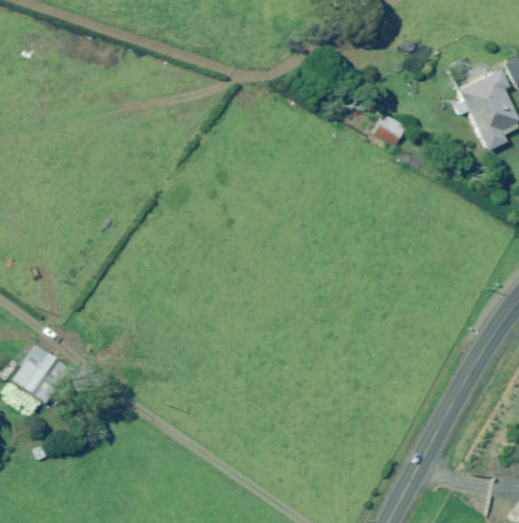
[(416,61),(433,52),(428,43),(411,53),(416,61)]
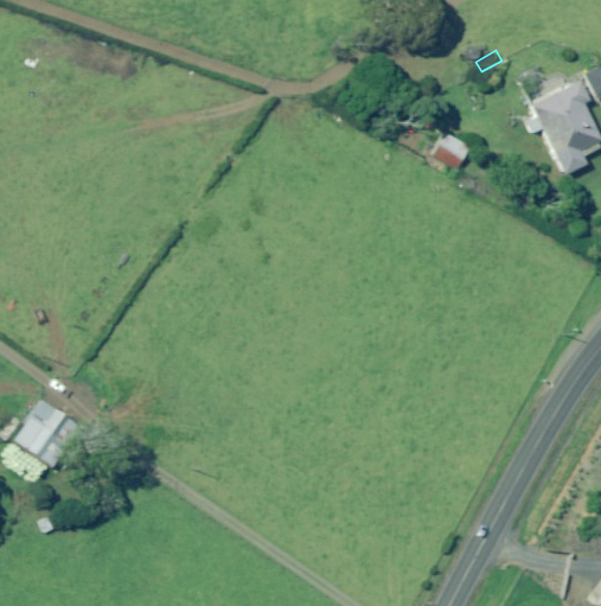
[(600,64),(593,68),(586,72),(599,97),(600,96),(600,64)]
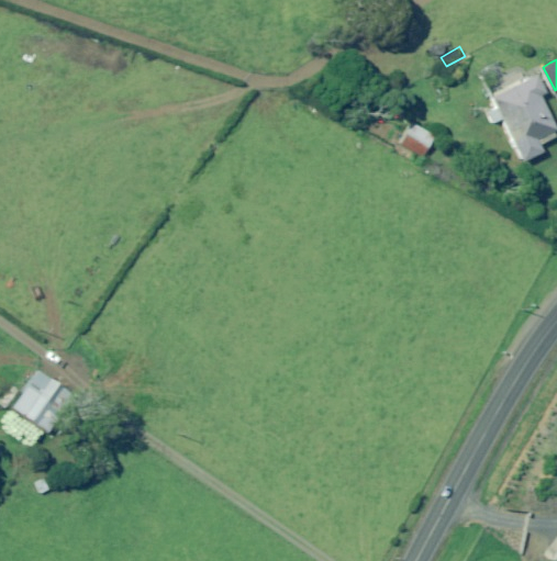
[(556,125),(543,99),(541,94),(546,91),(537,74),(528,78),(503,91),(500,83),(492,88),(496,94),(492,97),(498,108),(492,110),(490,111),(496,122),(503,118),(525,160),(544,150),(541,144),(556,136),(556,131),(556,125)]
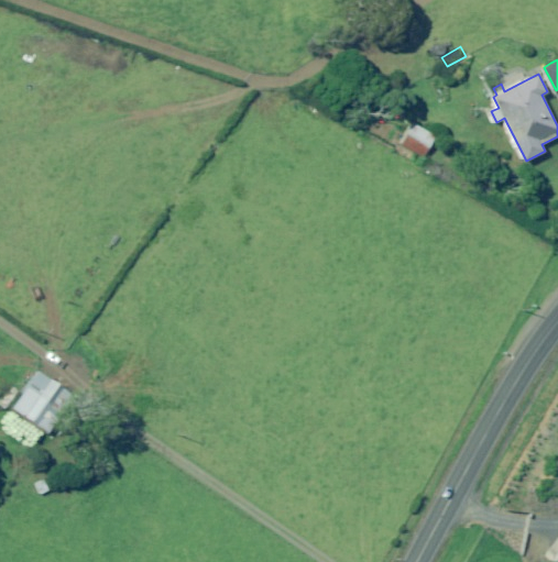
[(437,134),(415,122),(408,133),(430,145),(437,134)]
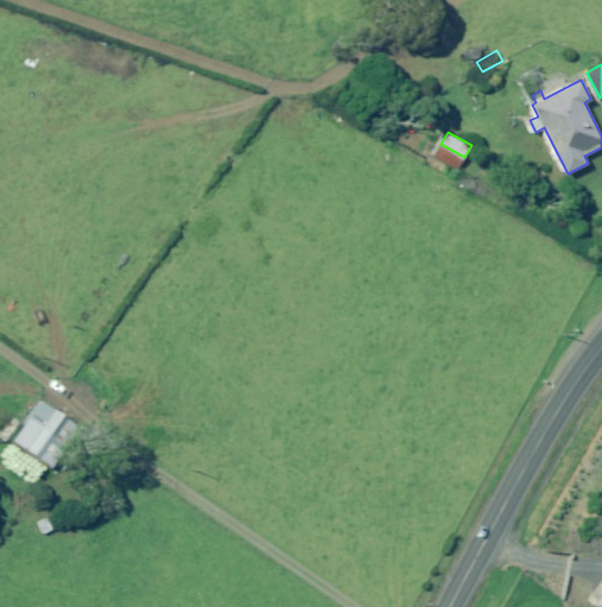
[(43,400),(16,441),(45,461),(74,422),(43,400)]
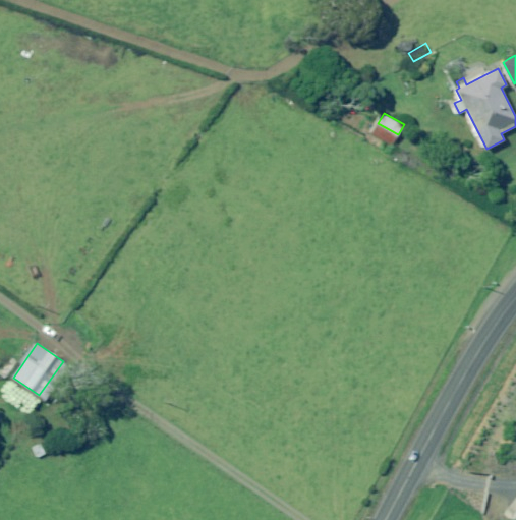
[(13,356),(1,372),(6,377),(19,360),(13,356)]
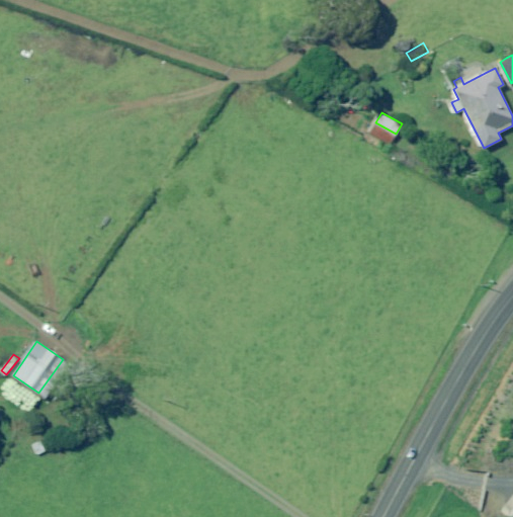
[(6,383),(16,392),(21,385),(10,377),(6,383)]
